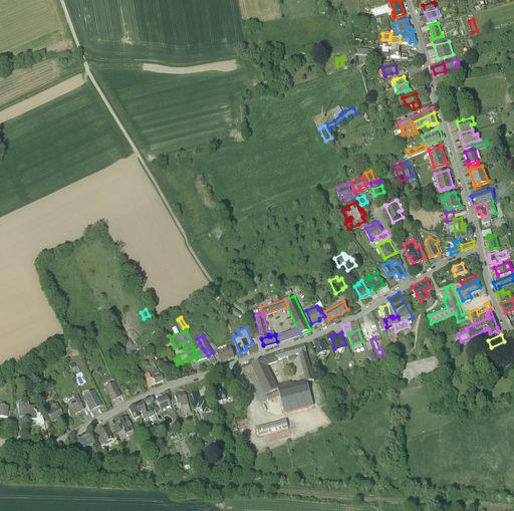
[(126,339),(126,340),(131,347),(136,344),(134,342),(133,343),(130,338),(126,339)]
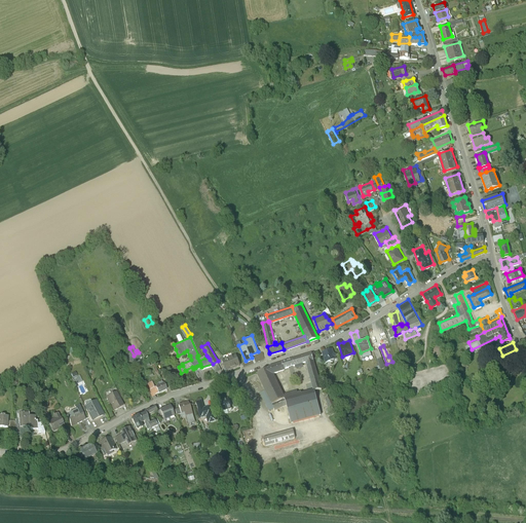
[(333,346),(322,350),(323,353),(326,362),(331,360),(333,361),(334,359),(336,358),(336,356),(337,352),(334,351),(333,346)]
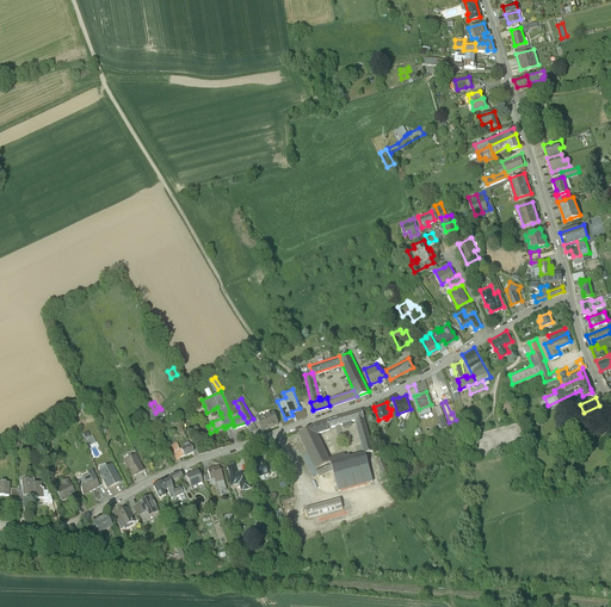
[(150,404),(144,408),(149,416),(152,421),(158,417),(156,416),(155,413),(150,404)]
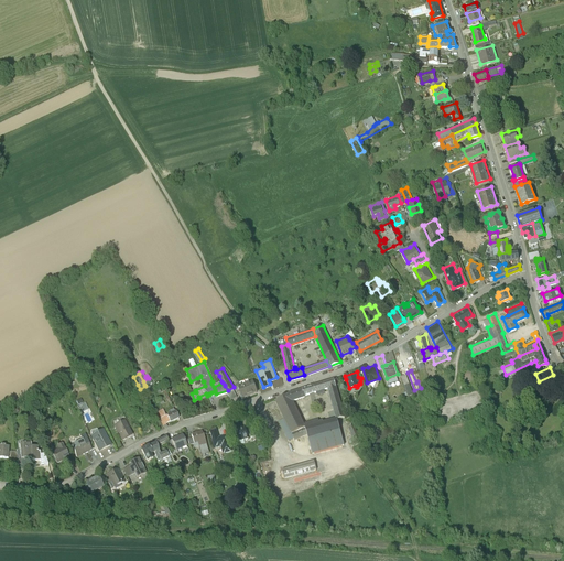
[(335,377),(314,384),(316,392),(329,390),(337,417),(345,414),(335,377)]
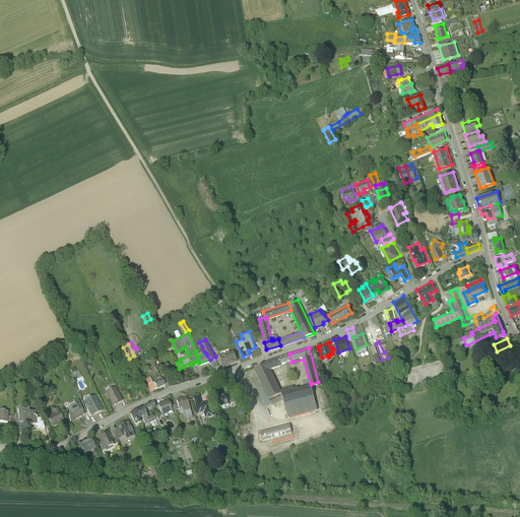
[(233,349),(219,353),(223,364),(237,359),(233,349)]
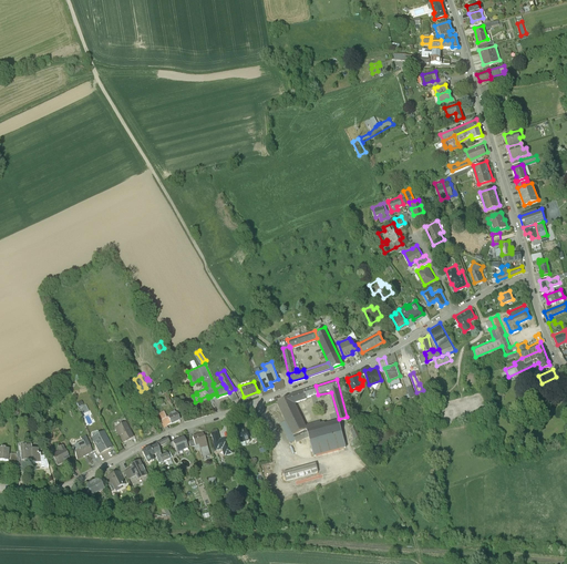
[(412,383),(406,385),(411,397),(416,395),(412,383)]
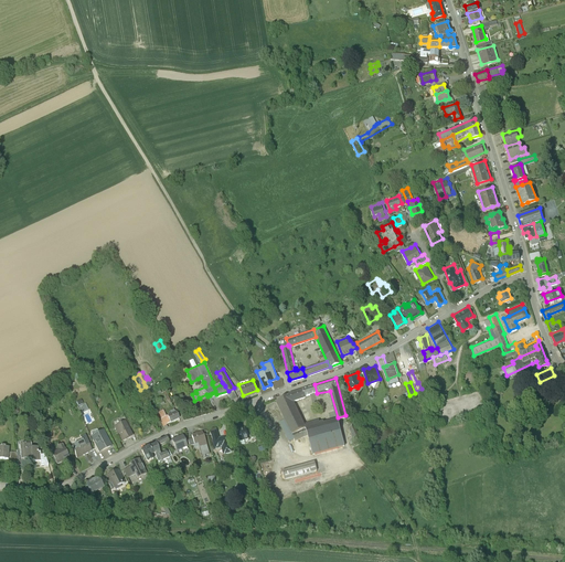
[(315,384),(290,391),(294,400),(317,393),(315,384)]
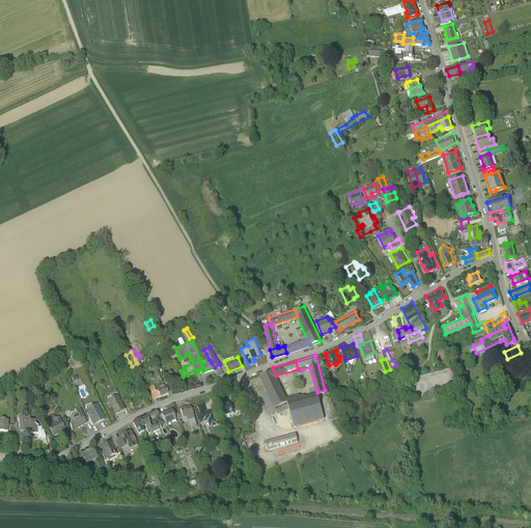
[(220,364),(215,367),(218,373),(223,370),(220,364)]
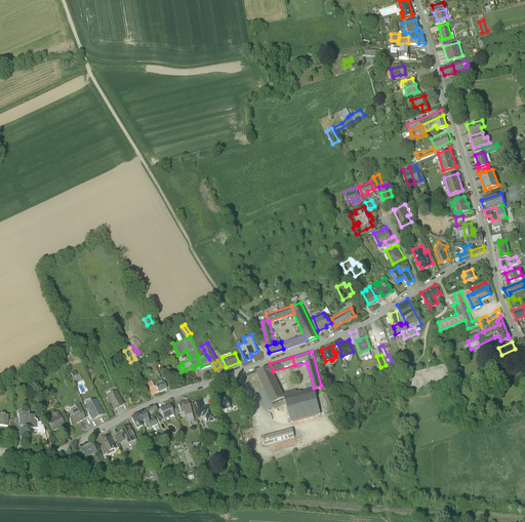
[(273,371),(270,363),(268,365),(256,370),(265,388),(259,390),(269,408),(274,406),(275,407),(286,402),(283,391),(273,371)]
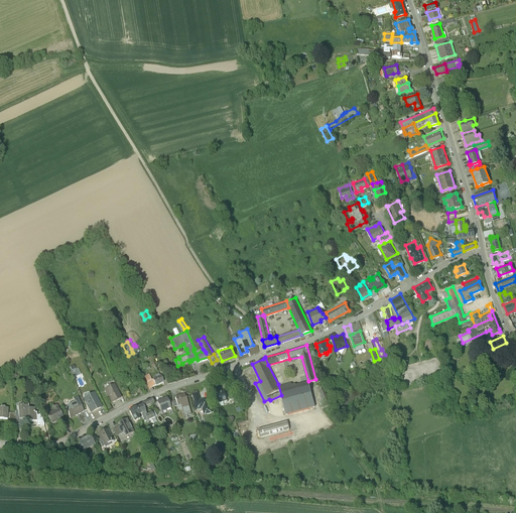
[(150,389),(153,387),(151,385),(163,379),(160,373),(159,371),(154,373),(155,376),(151,378),(149,372),(145,374),(148,382),(147,383),(150,389)]
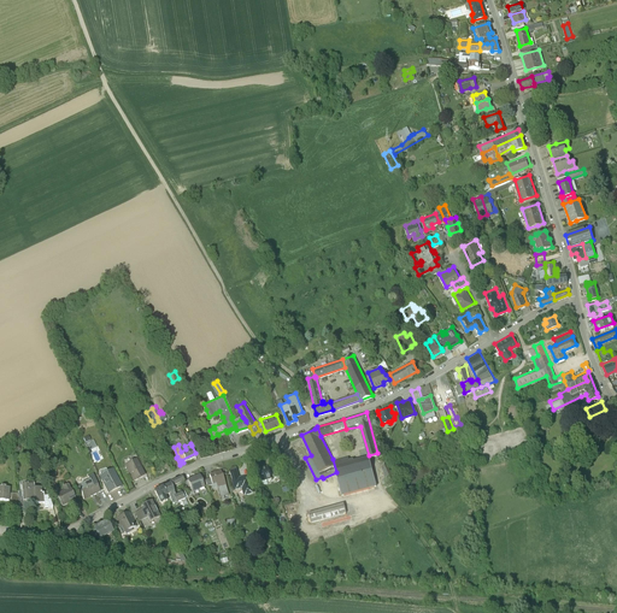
[(377,484),(369,455),(354,459),(353,457),(350,458),(348,455),(333,459),(336,472),(342,495),(377,484)]
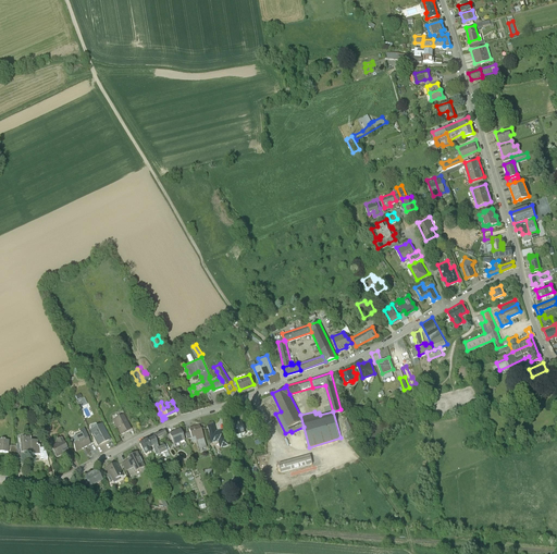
[(123,414),(114,419),(121,432),(130,427),(123,414)]
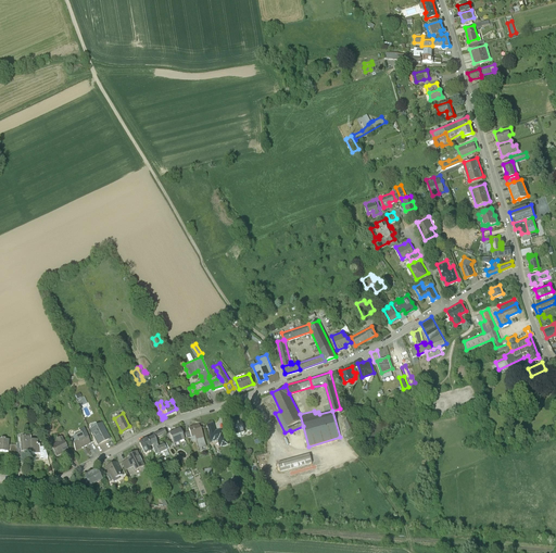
[(249,415),(240,417),(241,425),(251,424),(249,415)]
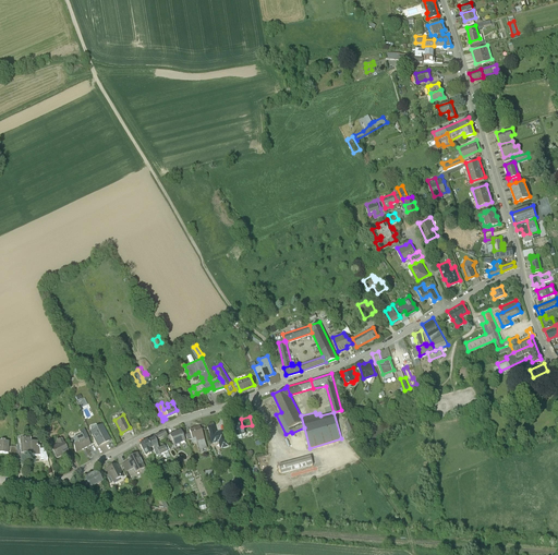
[(350,418),(344,420),(349,431),(346,433),(348,439),(358,436),(350,418)]
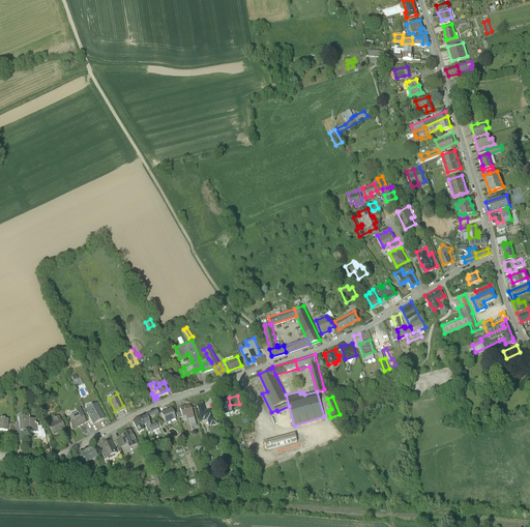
[(211,398),(207,399),(211,413),(218,411),(219,417),(226,415),(222,402),(213,404),(211,398)]
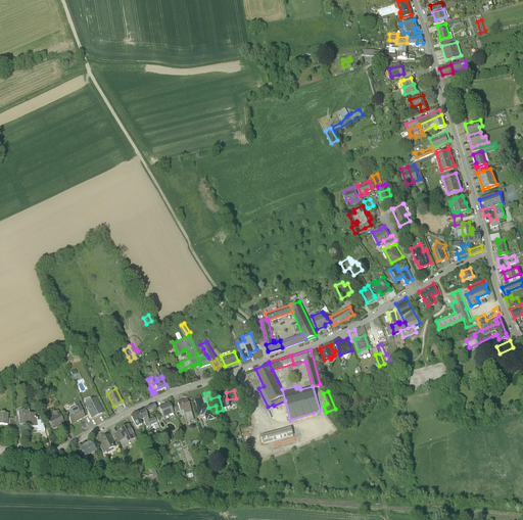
[(189,405),(190,408),(193,407),(195,415),(201,413),(196,394),(187,397),(188,399),(189,405)]
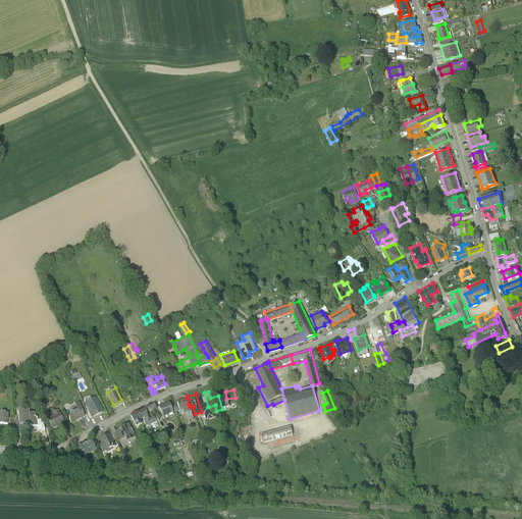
[(95,397),(86,402),(89,408),(92,414),(102,409),(95,397)]
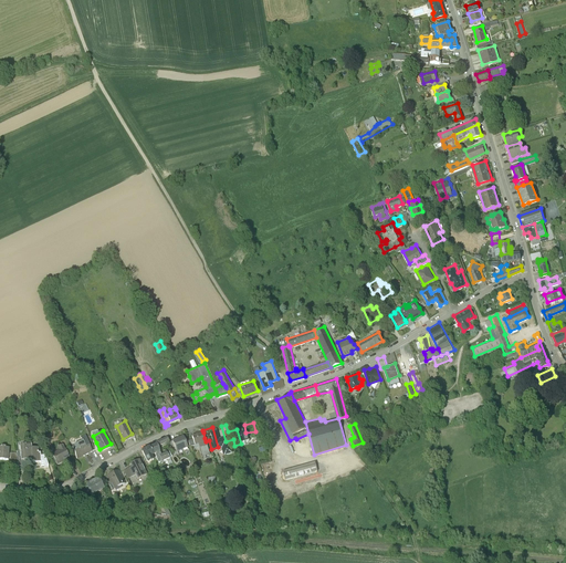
[(192,430),(184,434),(187,442),(196,438),(192,430)]
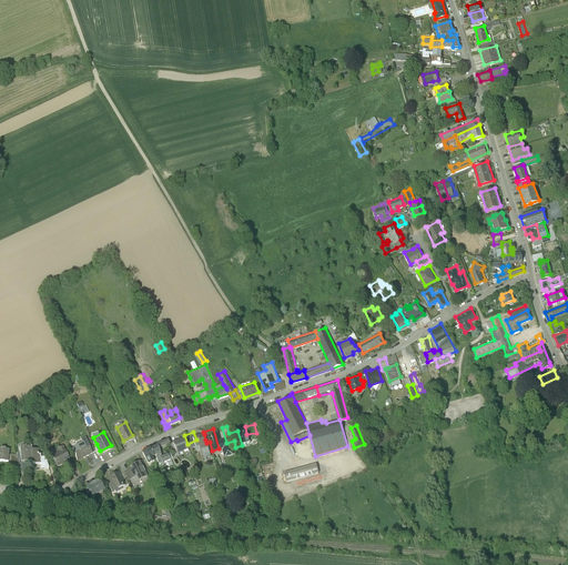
[(91,450),(85,437),(81,440),(83,443),(72,449),(77,457),(83,454),(84,455),(88,453),(88,452),(91,450)]
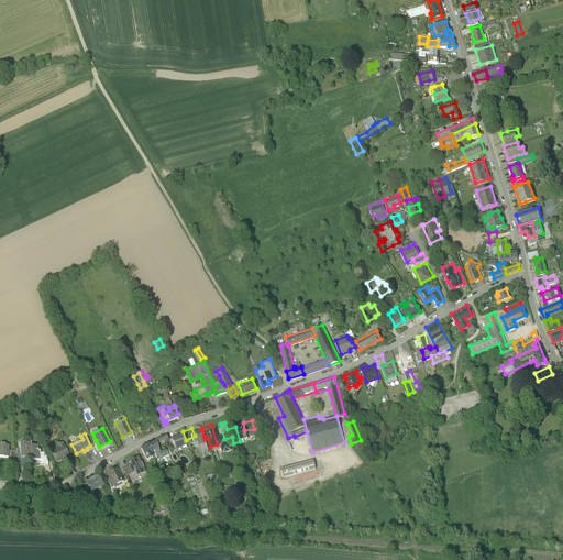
[(158,438),(162,445),(163,445),(167,452),(176,448),(174,442),(169,446),(165,438),(164,435),(158,438)]
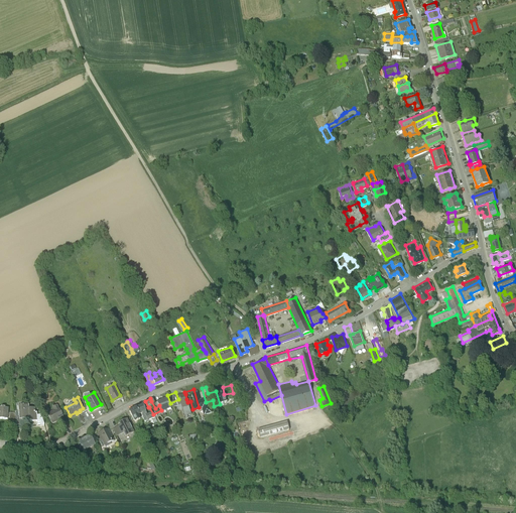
[(145,401),(139,404),(144,413),(148,411),(146,408),(148,407),(145,401)]
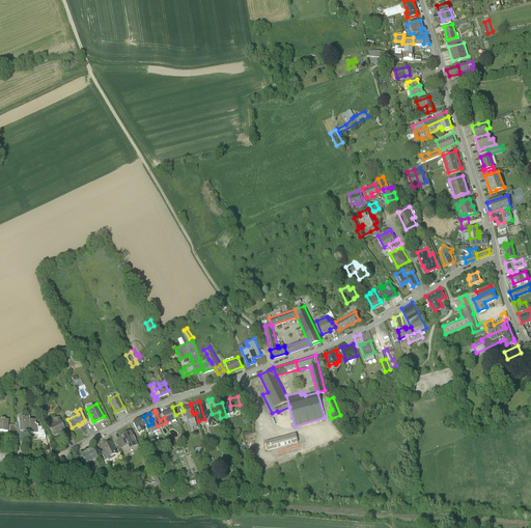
[(52,433),(53,436),(57,434),(58,435),(60,433),(60,432),(64,429),(58,416),(54,418),(53,418),(53,419),(55,422),(49,425),(52,433)]
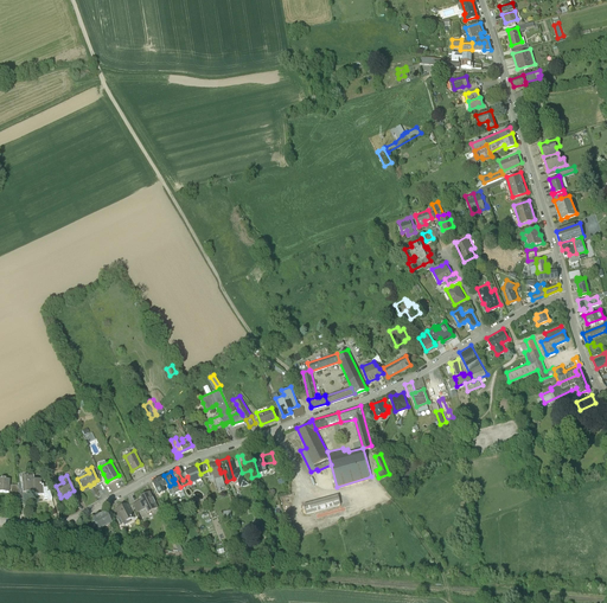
[(32,478),(20,478),(21,493),(27,492),(27,493),(29,493),(29,492),(30,492),(33,492),(32,481),(32,478)]
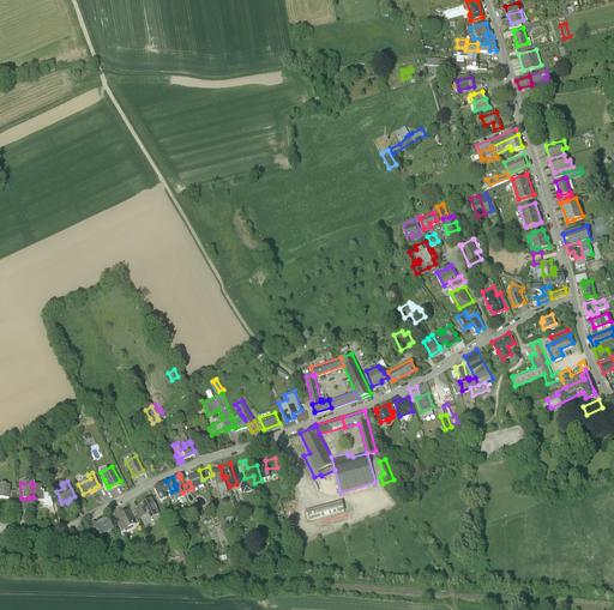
[(36,487),(32,487),(34,497),(30,497),(30,501),(43,501),(44,506),(52,506),(48,494),(43,495),(43,490),(41,490),(41,485),(36,485),(36,487)]
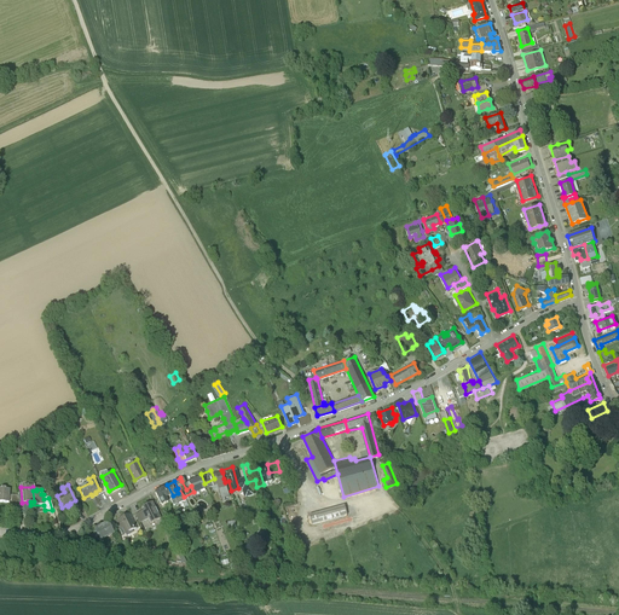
[(163,494),(155,498),(156,502),(160,509),(162,514),(171,509),(163,494)]
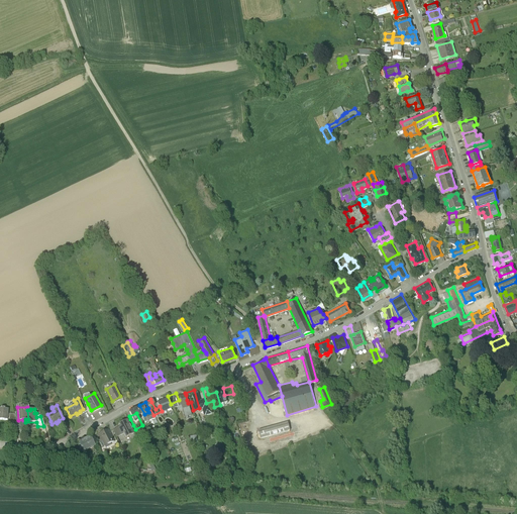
[(68,419),(62,422),(65,428),(71,425),(68,419)]
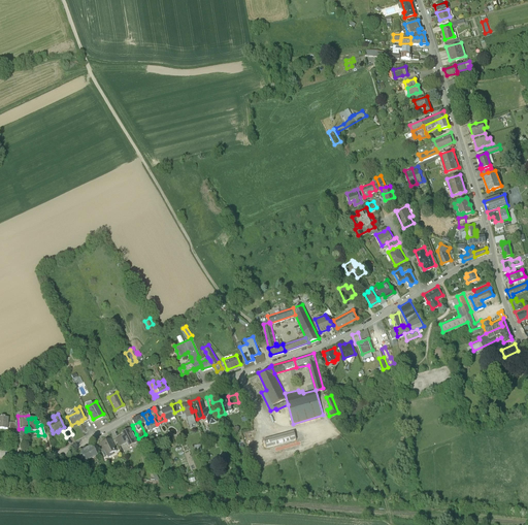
[(133,428),(127,431),(130,437),(136,434),(133,428)]
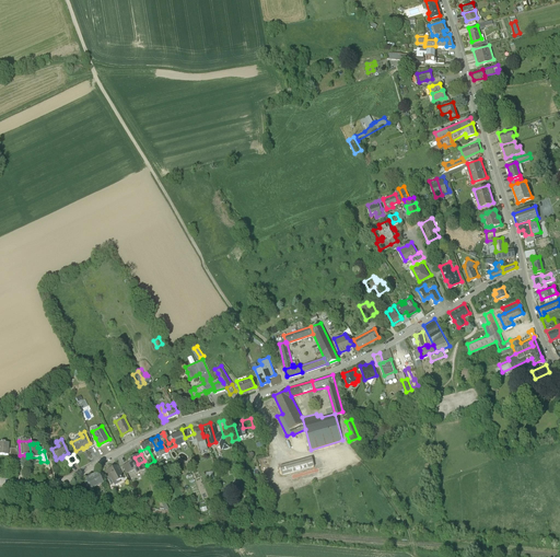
[(314,457),(281,466),(283,474),(316,465),(314,457)]
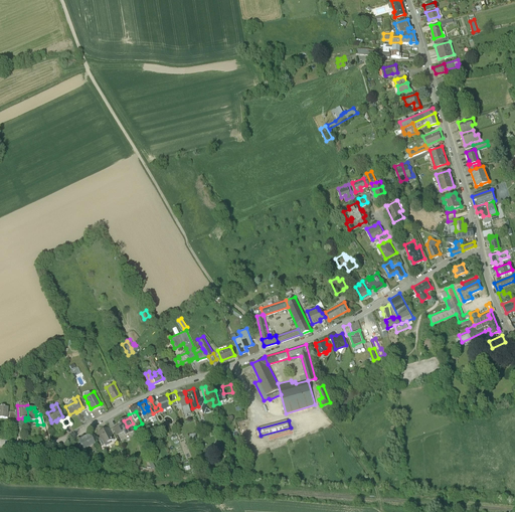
[(109,424),(96,431),(100,438),(101,438),(104,443),(115,437),(109,424)]
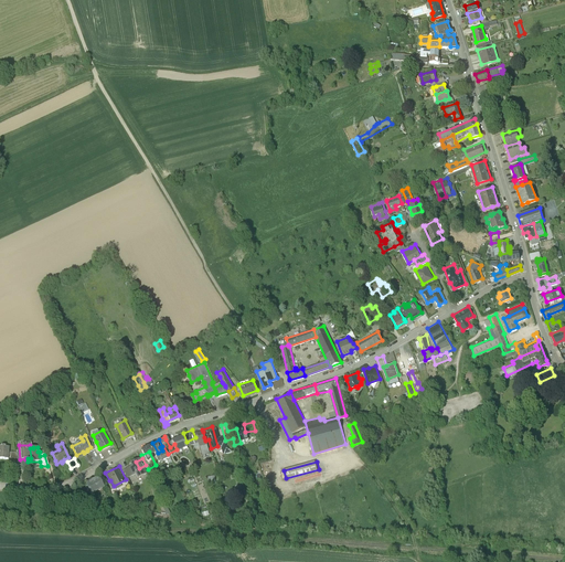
[(98,474),(84,480),(91,492),(104,486),(98,474)]
